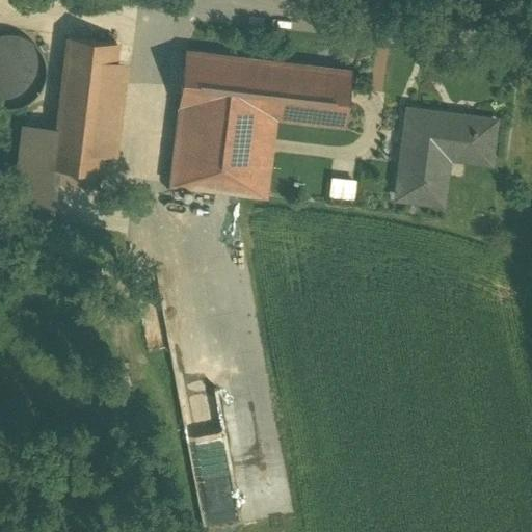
[(21,36),(14,34),(7,34),(1,34),(0,34),(0,107),(4,109),(9,109),(16,108),(21,107),(25,105),(29,103),(31,101),(33,100),(37,96),(41,90),(44,84),(45,80),(46,77),(46,71),(46,64),(45,60),(43,56),(41,51),(36,46),(32,43),(30,41),(26,38),(21,36)]
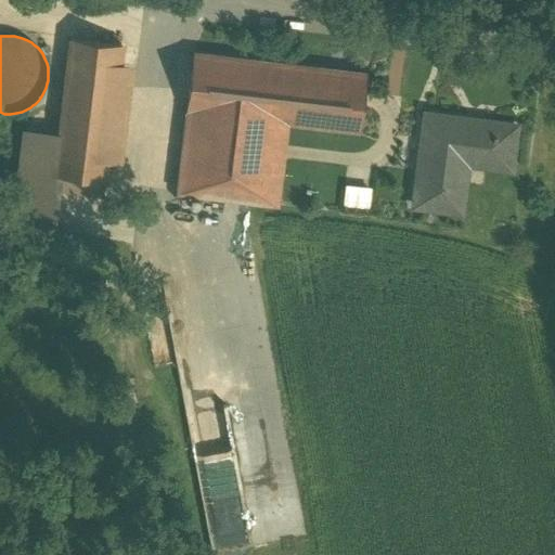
[(121,44),(72,39),(67,78),(116,85),(121,44)]
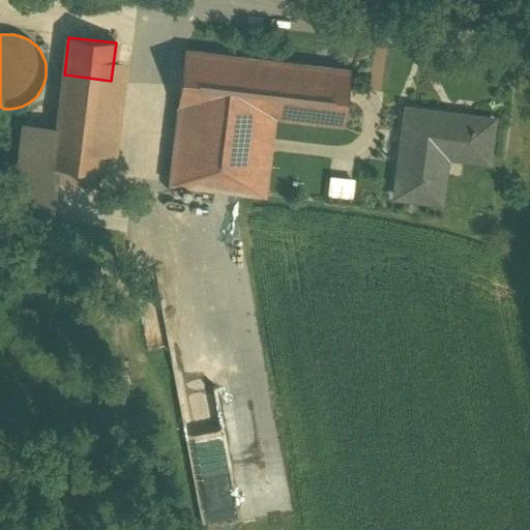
[(350,71),(184,51),(168,185),(265,197),(270,162),(267,162),(269,150),(267,150),(270,118),(343,126),(350,71)]
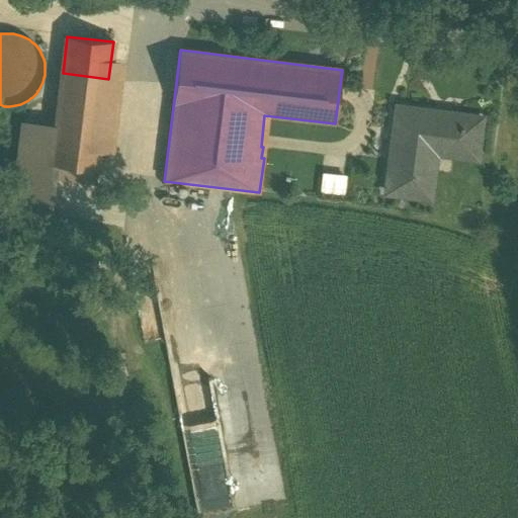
[(438,112),(400,107),(395,153),(392,152),(386,193),(430,198),(435,153),(476,159),(482,118),(480,117),(479,119),(438,114),(438,112)]
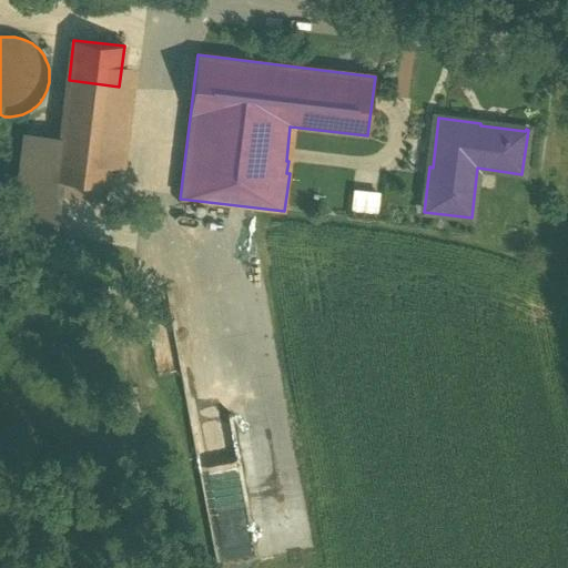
[(61,139),(24,134),(9,236),(57,241),(62,196),(105,201),(107,185),(56,180),(61,139)]
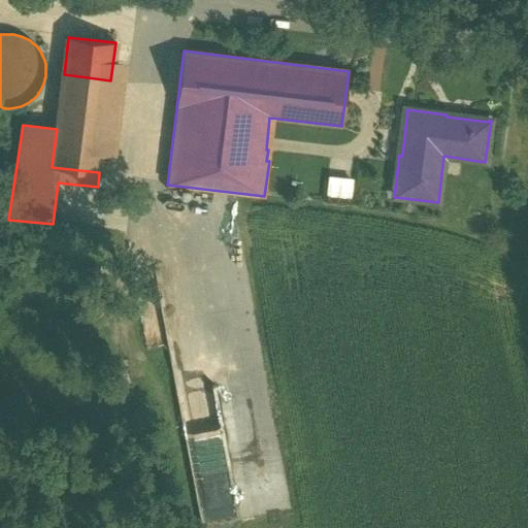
[(104,135),(57,129),(52,167),(99,172),(104,135)]
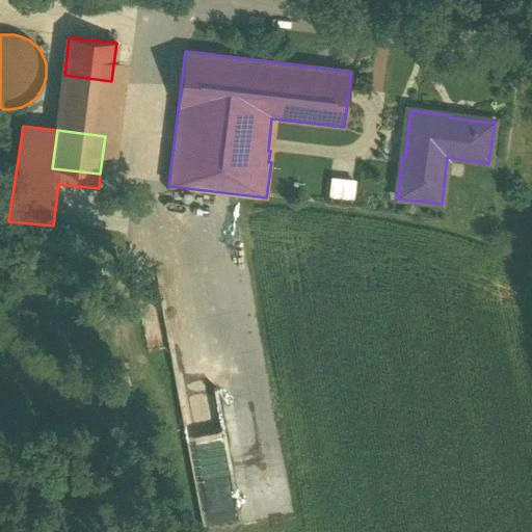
[(355,181),(331,178),(328,197),(353,201),(355,181)]
